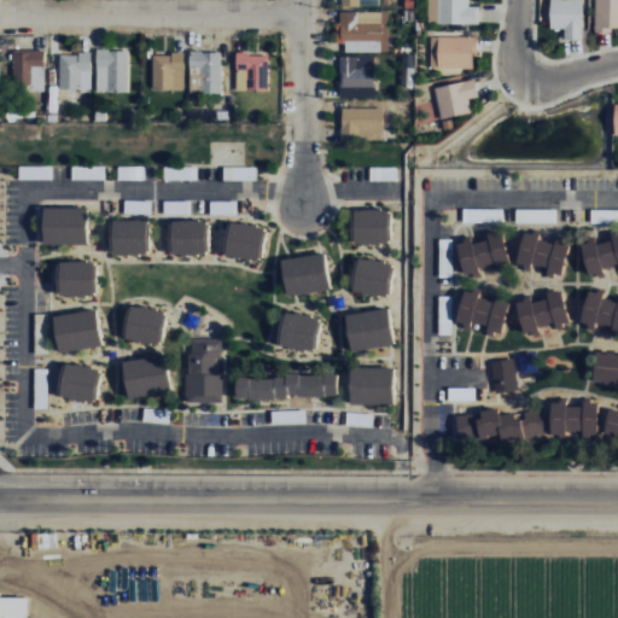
[(468,0),(427,0),(427,23),(479,23),(479,5),(468,5),(468,0)]
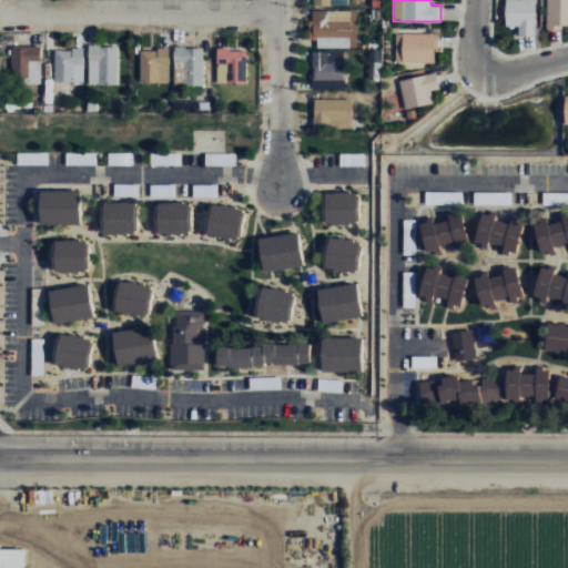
[(535,0),(505,0),(505,26),(518,27),(518,36),(535,36),(535,0)]
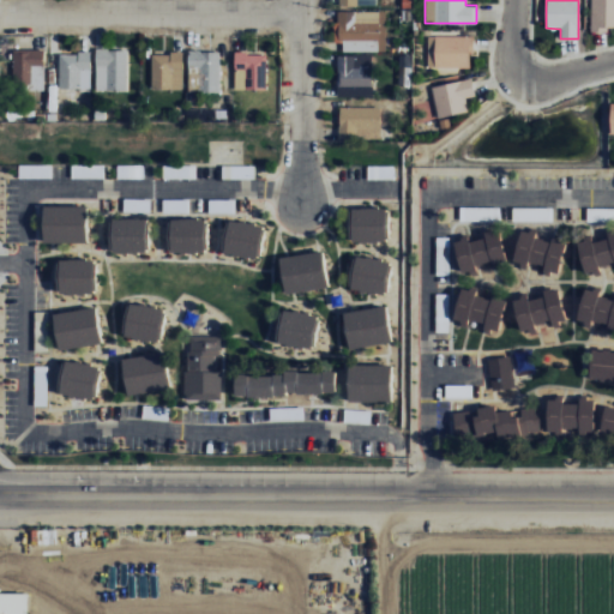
[(613,0),(590,0),(591,32),(608,32),(609,28),(613,26),(613,0)]
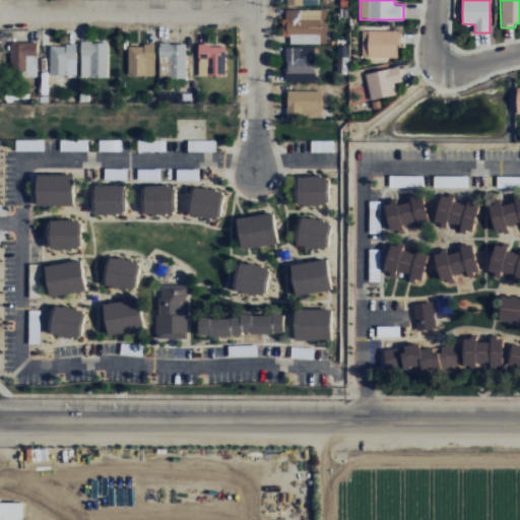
[(321,9),(286,9),(286,19),(283,19),(283,36),(289,35),(289,44),(321,44),(321,9)]
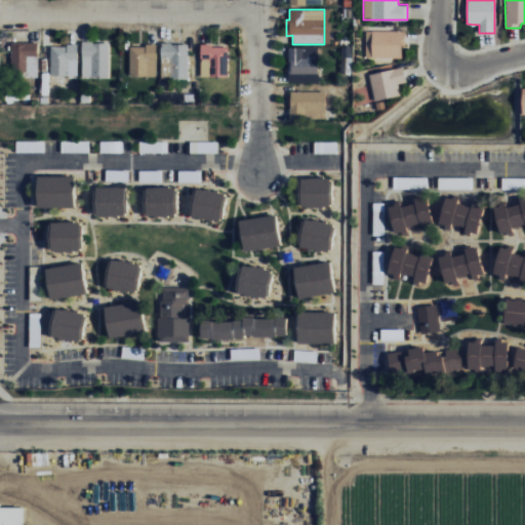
[(402,57),(402,46),(405,46),(406,31),(367,30),(366,56),(402,57)]
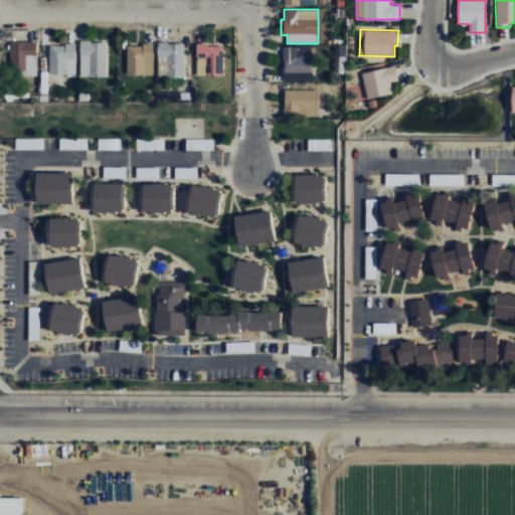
[(37,74),(36,41),(10,42),(11,75),(37,74)]
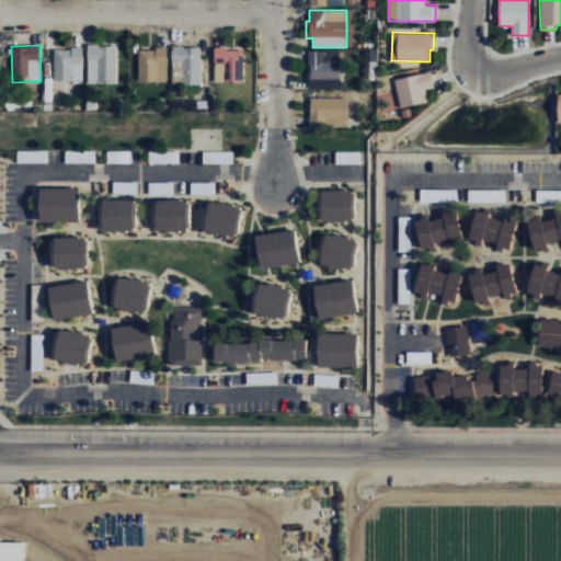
[(88,83),(116,83),(116,45),(88,46),(88,83)]
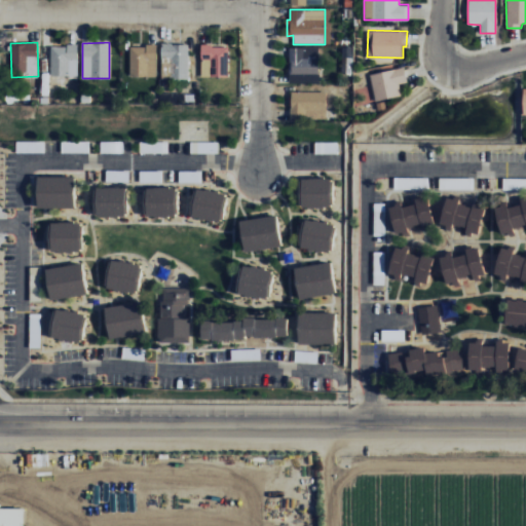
[(188,43),(160,44),(160,58),(171,58),(171,78),(188,77),(188,43)]
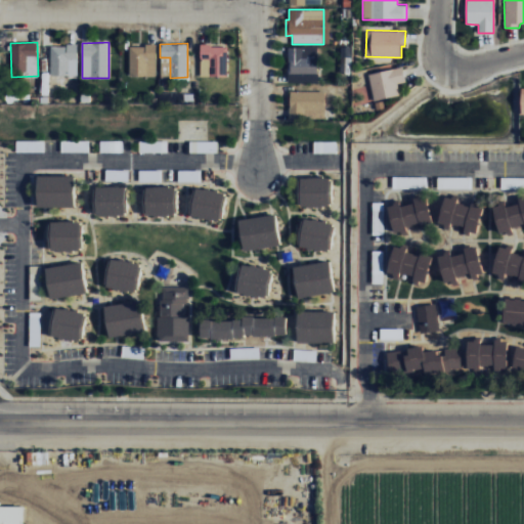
[(77,45),(49,45),(50,76),(78,76),(77,45)]
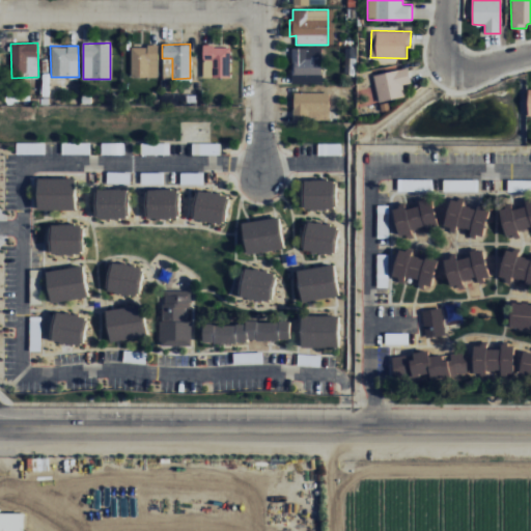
[(131,77),(158,78),(158,46),(132,46),(131,77)]
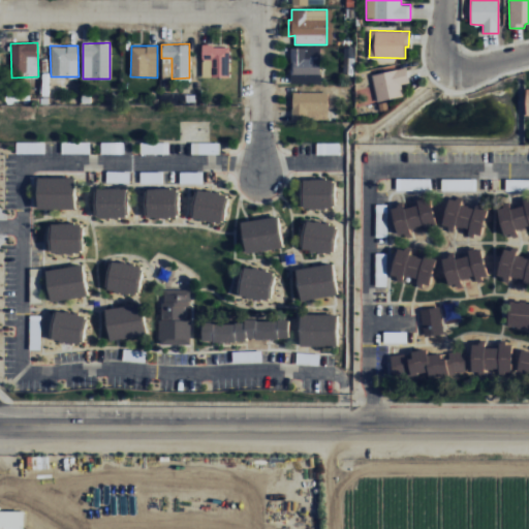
[(201,78),(229,76),(229,45),(201,45),(201,78)]
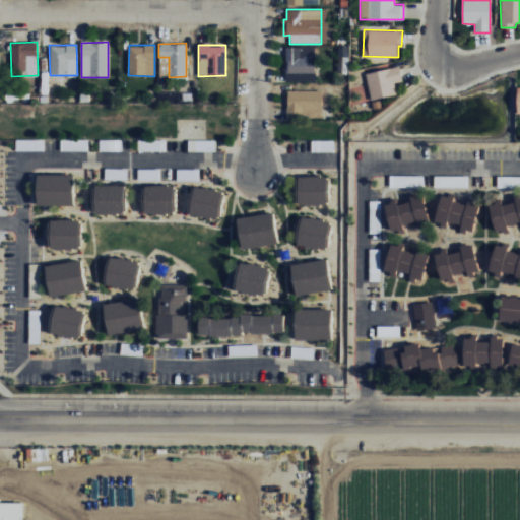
[(315,46),(285,46),(285,74),(315,73),(315,46)]
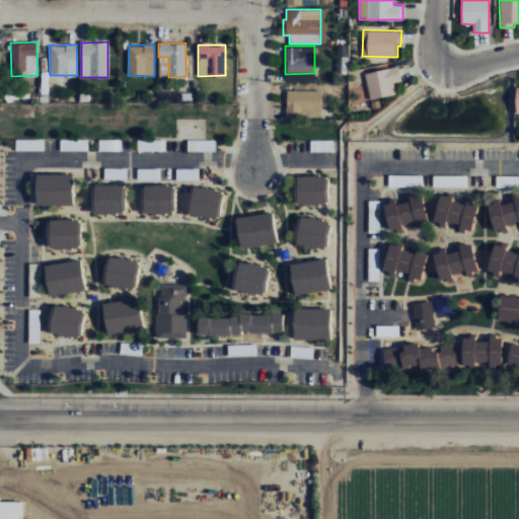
[(366,71),(368,98),(395,95),(394,82),(400,81),(399,68),(366,71)]
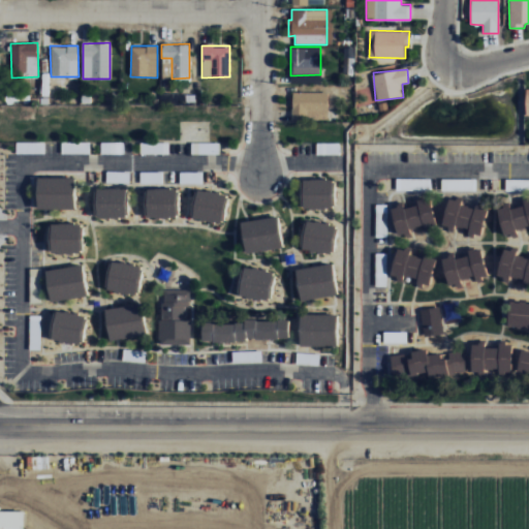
[(328,119),(328,92),(292,92),(292,120),(328,119)]
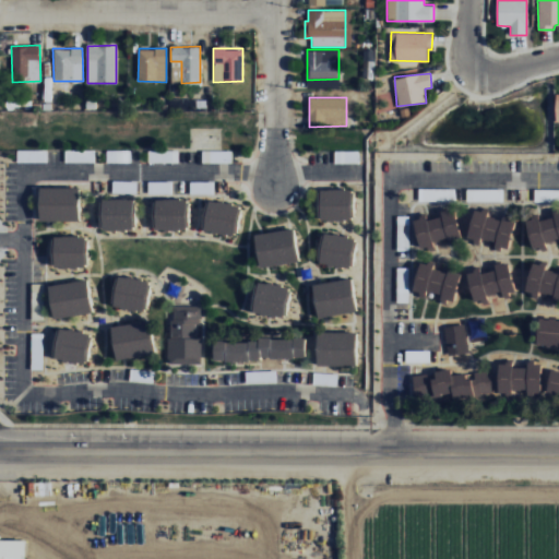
[(178,151),(149,150),(149,163),(178,163),(178,151)]
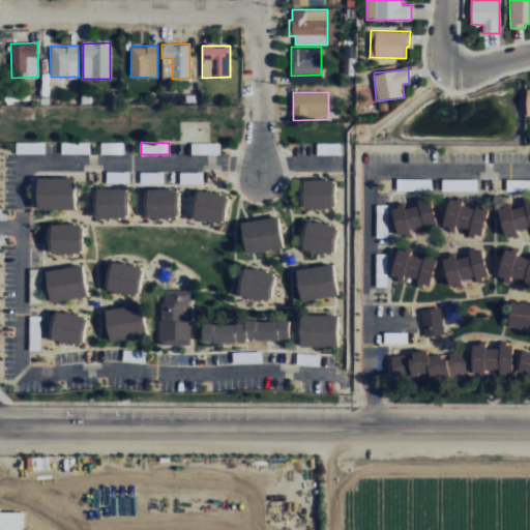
[(16,153),(45,153),(45,143),(16,143),(16,153)]
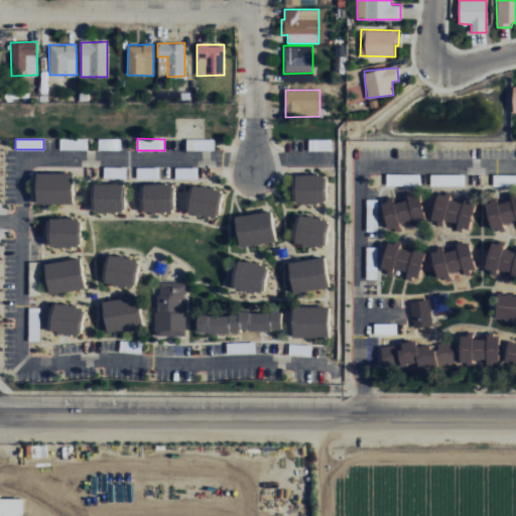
[(88,139),(59,139),(59,149),(88,149),(88,139)]
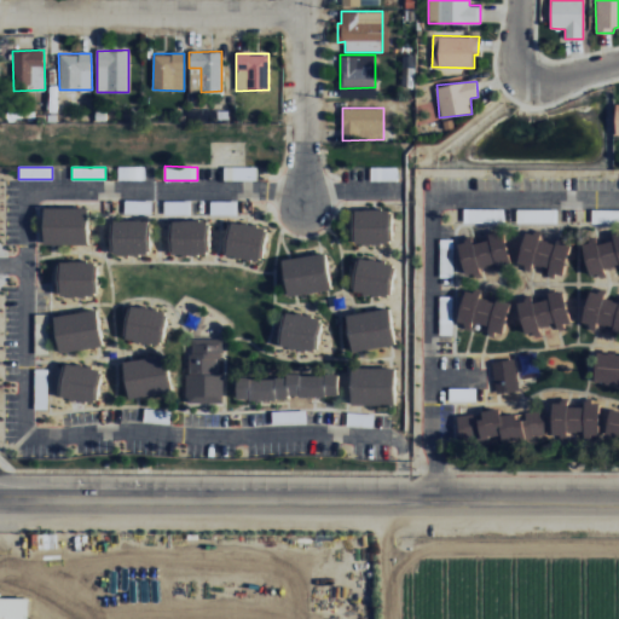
[(145,167),(119,167),(119,180),(145,180),(145,167)]
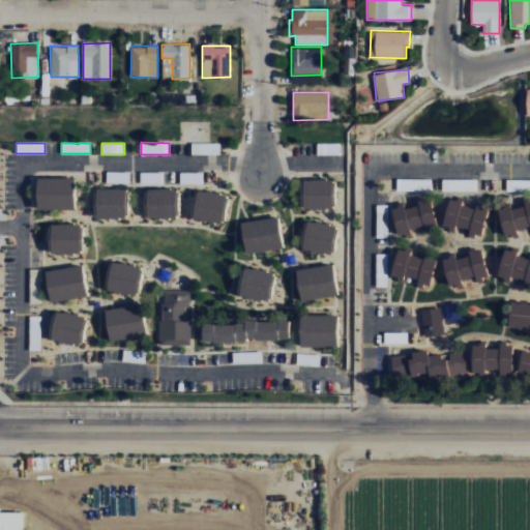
[(221,143),(192,143),(192,154),(221,154),(221,143)]
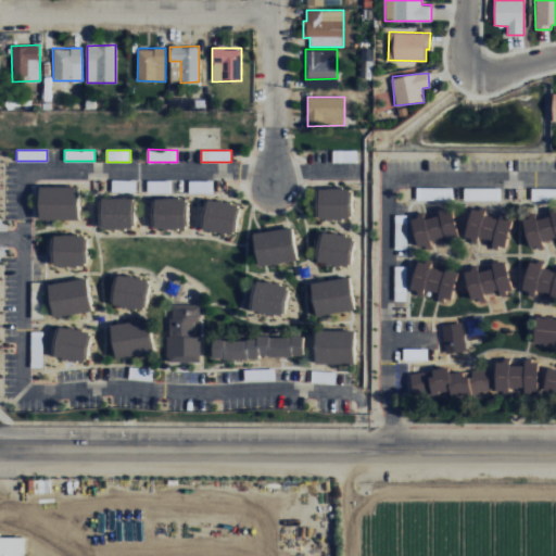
[(356,150),(332,150),(332,163),(356,163),(356,150)]
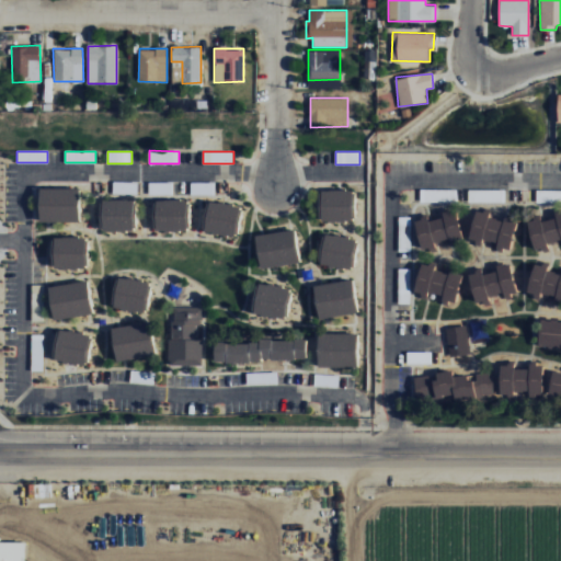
[(115,183),(115,194),(137,193),(136,182),(115,183)]
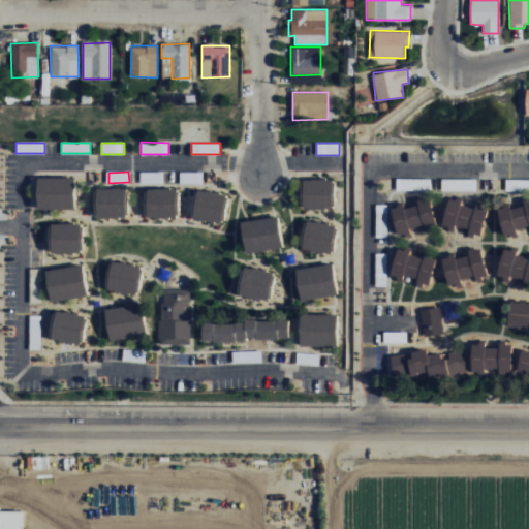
[(162,183),(162,172),(139,172),(139,183),(162,183)]
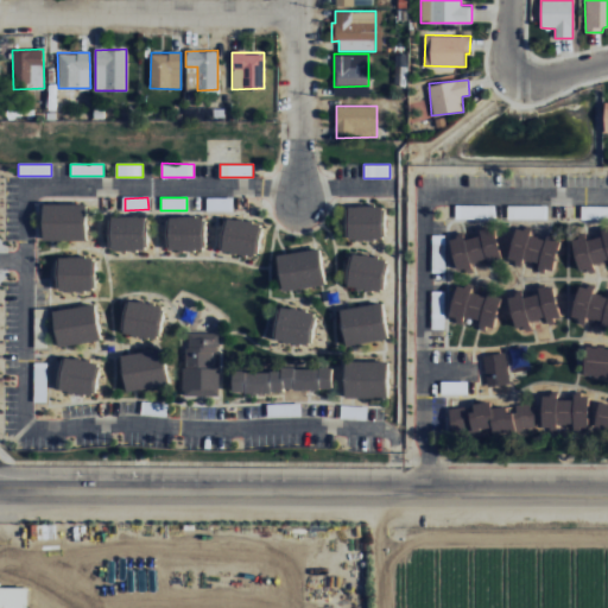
[(206,210),(233,210),(233,197),(206,197),(206,210)]
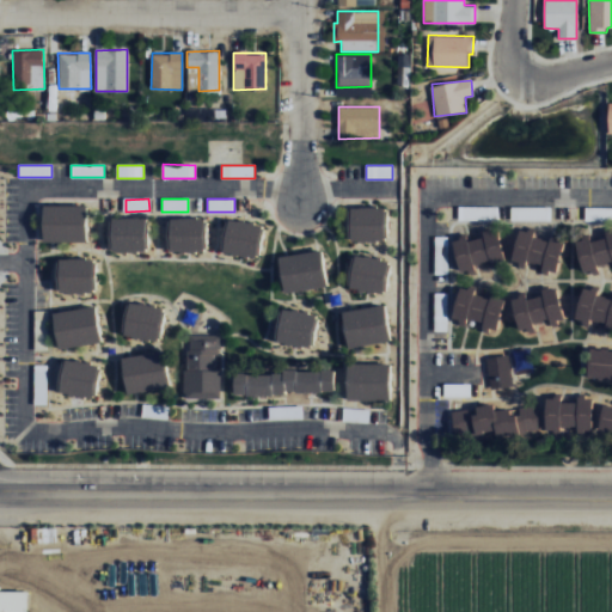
[(86,240),(85,204),(42,206),(43,242),(86,240)]
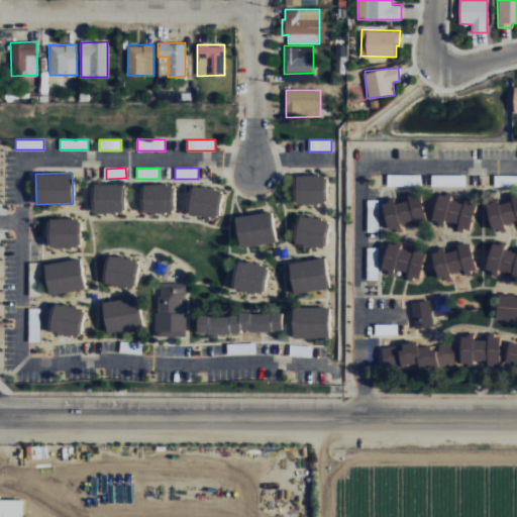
[(326,204),(327,175),(294,174),(293,202),(326,204)]
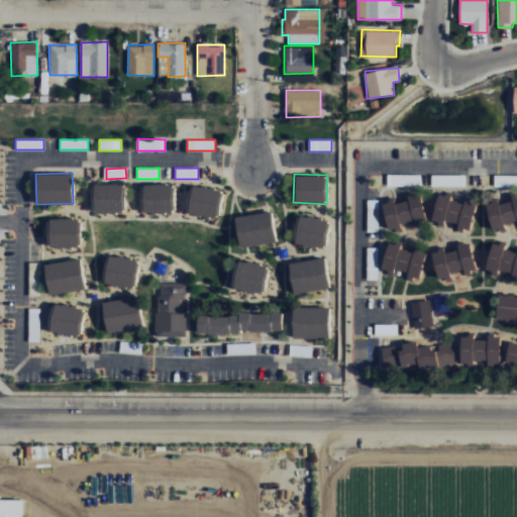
[(494,186),(516,186),(516,175),(494,176),(494,186)]
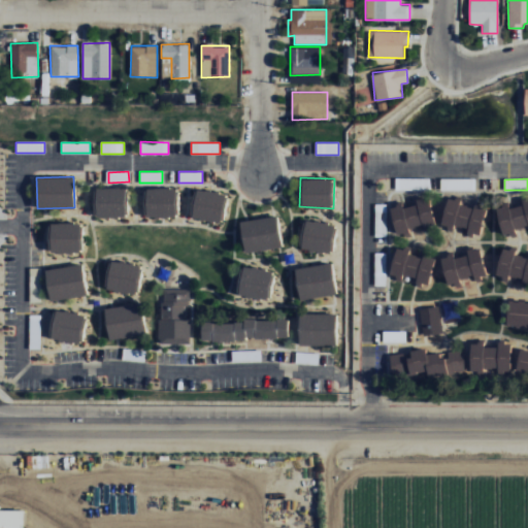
[(474,190),(474,179),(441,179),(440,190),(474,190)]
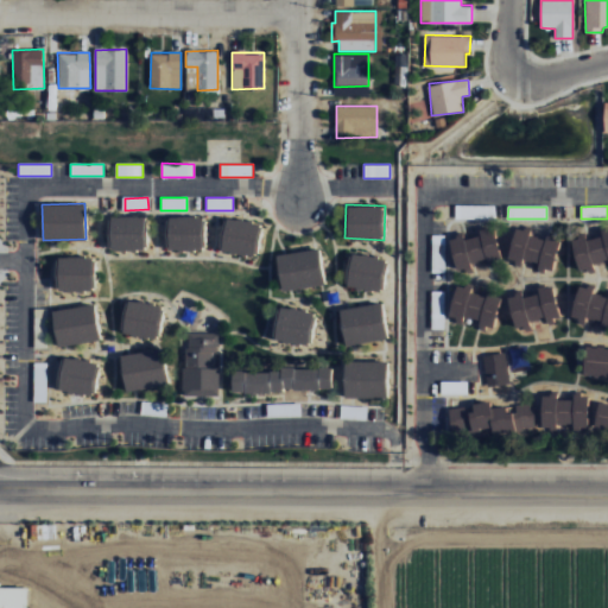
[(203,251),(204,217),(168,215),(165,248),(203,251)]
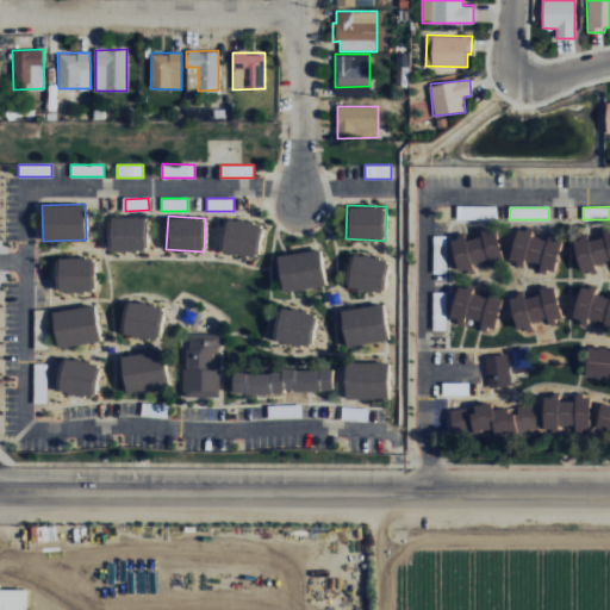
[(109,250),(147,250),(147,217),(109,217),(109,250)]
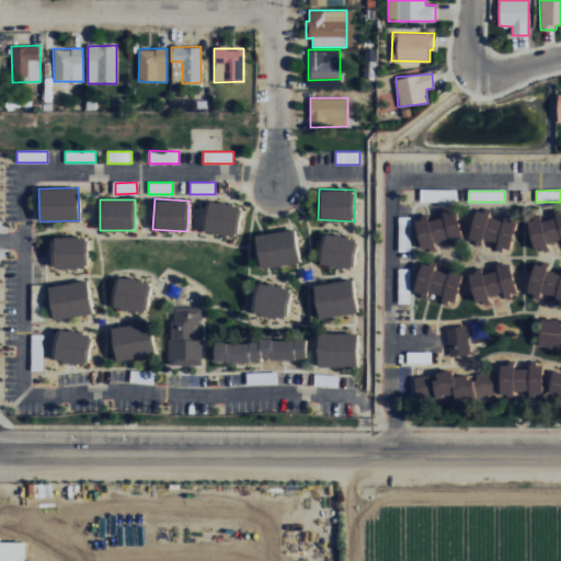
[(242,207),(208,199),(202,230),(236,237),(242,207)]
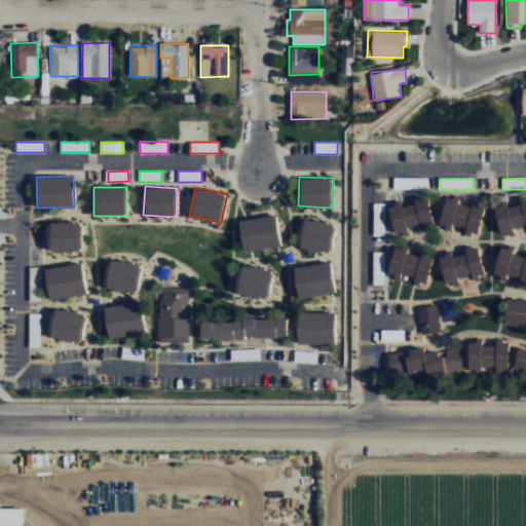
[(427,196),(414,198),(415,203),(402,207),(401,202),(389,205),(395,234),(408,231),(407,226),(431,221),(427,196)]
